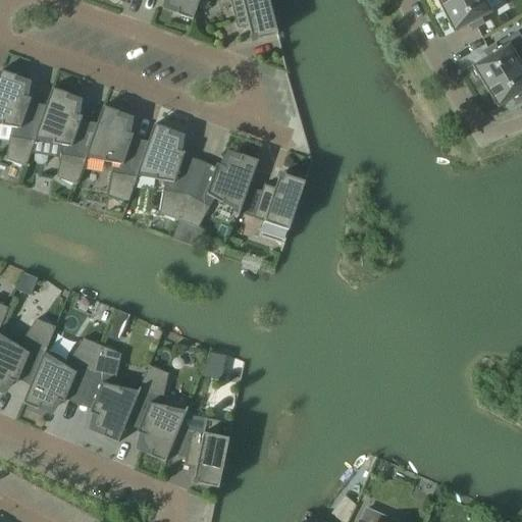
[(168,0),(167,7),(178,11),(177,15),(193,20),(200,0),(168,0)]
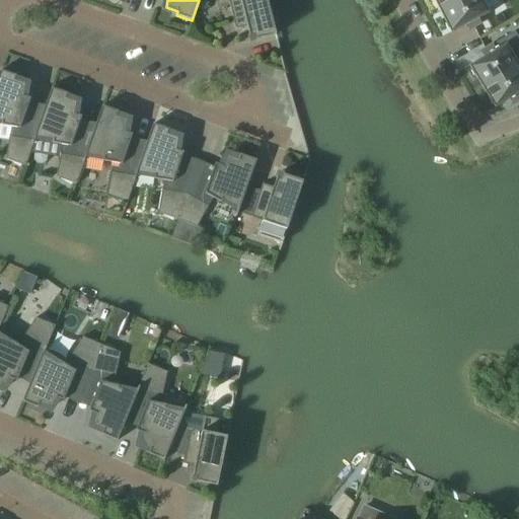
[(277,35),(268,0),(229,0),(236,29),(247,26),(251,42),(277,35)]
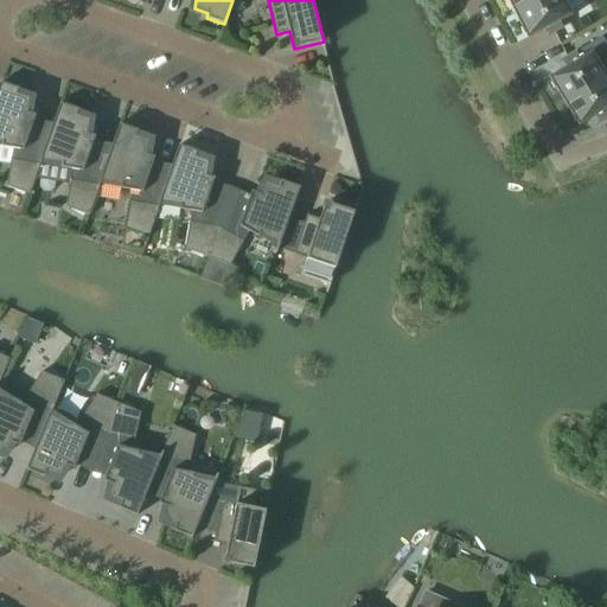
[(540,0),(509,0),(516,13),(540,0)]
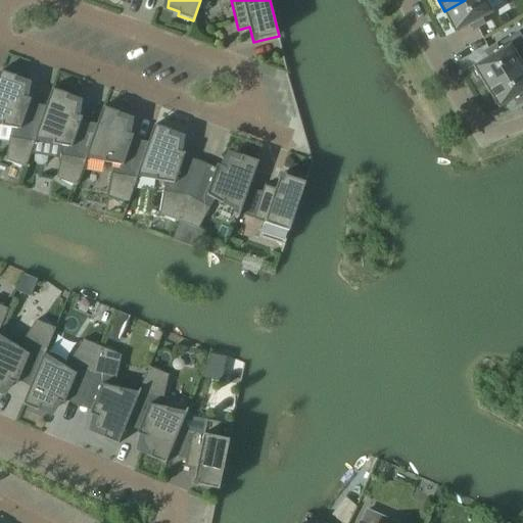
[(487,0),(465,0),(444,11),(456,33),(472,25),(474,30),(485,25),(482,19),(494,13),(487,0)]
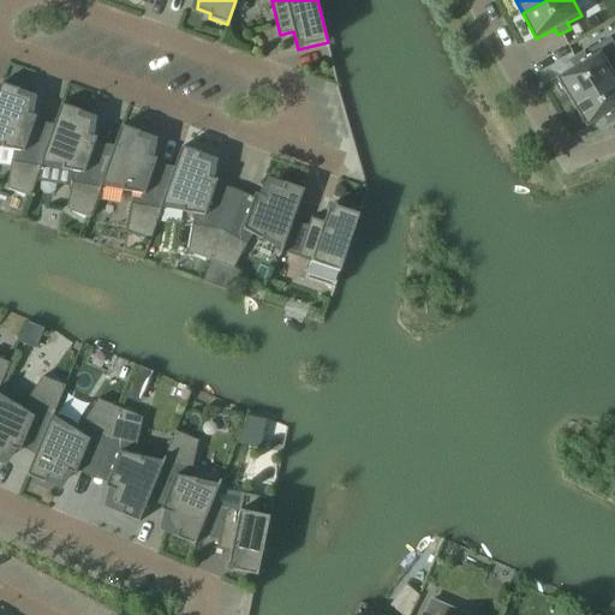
[(573,103),(614,76),(614,73),(601,52),(587,59),(584,54),(572,61),(575,67),(557,78),(573,103)]
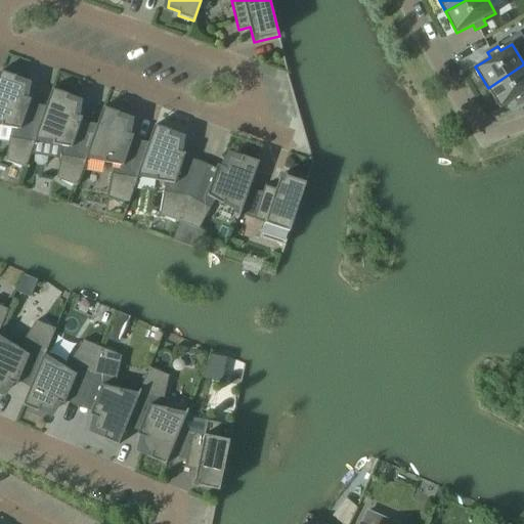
[(523,64),(488,88),(500,108),(516,99),(519,104),(523,100),(523,64)]
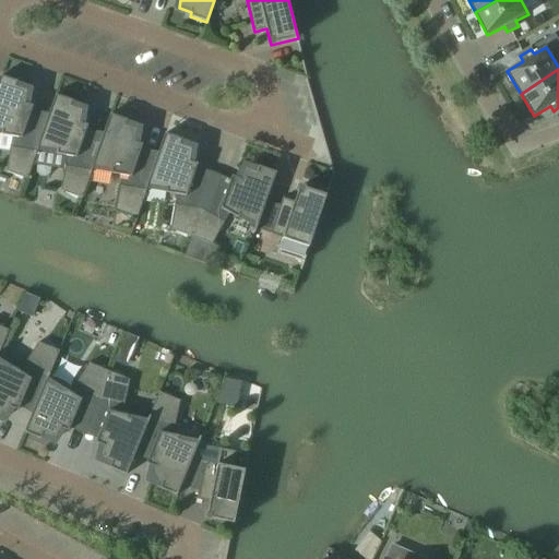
[(1,75),(0,79),(0,133),(3,133),(2,135),(23,139),(34,105),(27,103),(28,91),(16,86),(19,82),(1,75)]
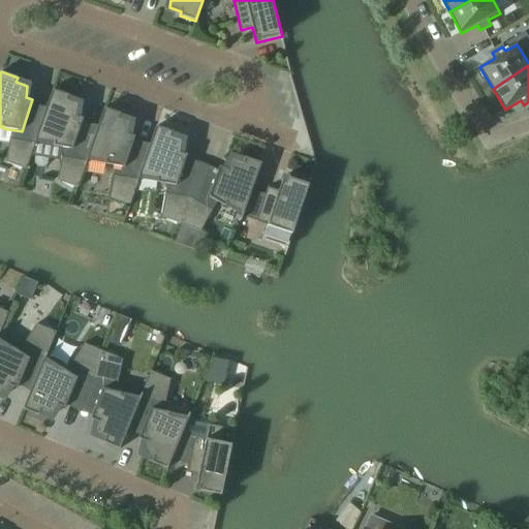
[(68,100),(69,95),(53,90),(35,142),(36,142),(55,145),(55,146),(73,149),(84,118),(78,116),(80,103),(68,100)]
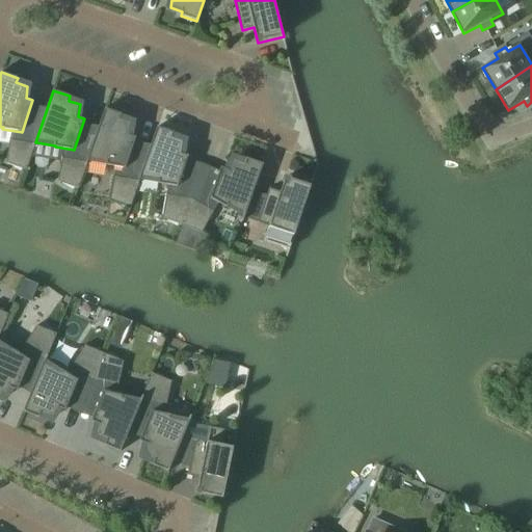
[(150,150),(134,143),(137,137),(130,135),(132,123),(121,118),(122,114),(105,109),(87,161),(89,161),(107,164),(107,165),(116,167),(111,201),(131,207),(140,180),(139,179),(150,150)]
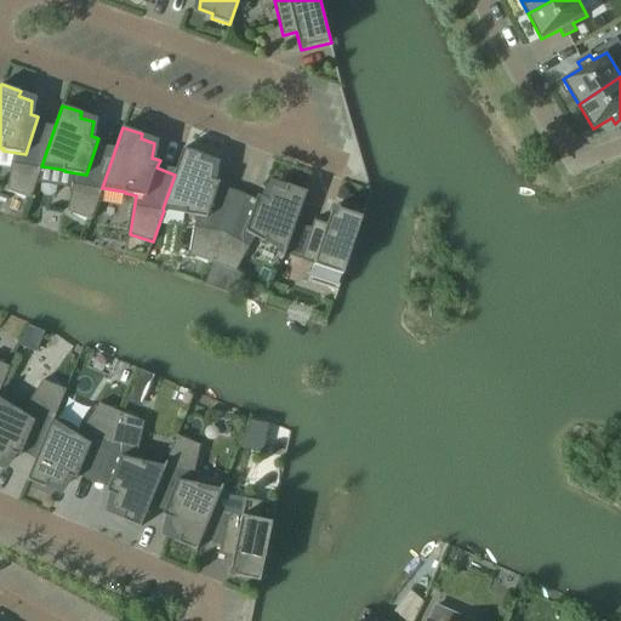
[(163,209),(164,210),(186,214),(186,215),(208,218),(221,181),(212,178),(215,165),(201,160),(203,155),(184,148),(175,175),(163,209)]
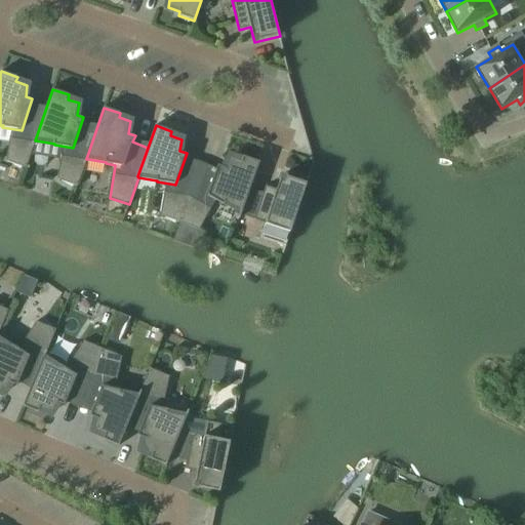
[(35,140),(10,137),(6,161),(27,168),(36,140),(35,140)]
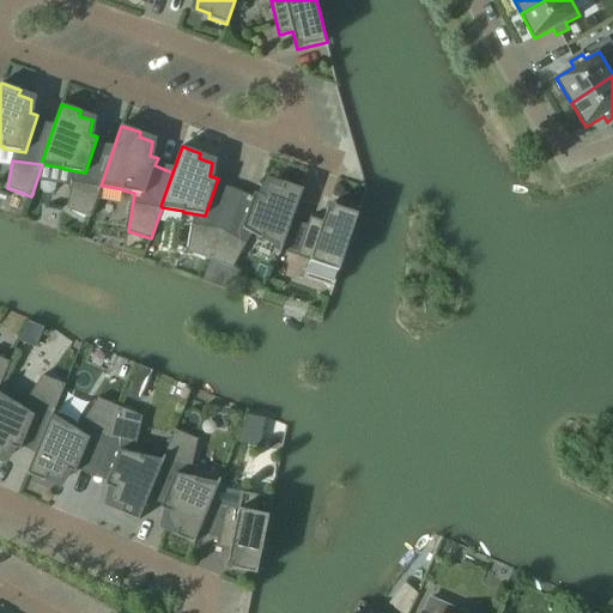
[(101,186),(72,181),(67,210),(91,218),(103,186),(101,186)]
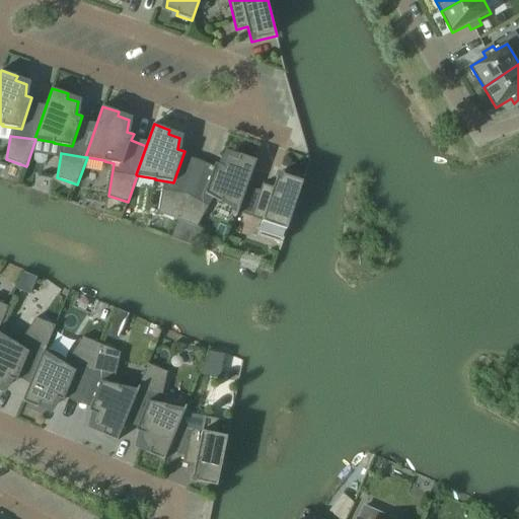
[(206,194),(222,203),(222,202),(238,211),(236,215),(237,216),(256,160),(241,155),(239,159),(228,155),(223,165),(216,163),(206,194)]
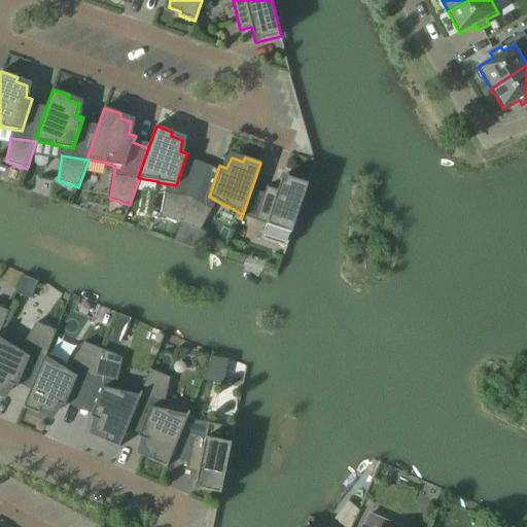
[(262,239),(287,247),(309,184),(283,176),(278,190),(268,186),(256,220),(267,224),(262,239)]
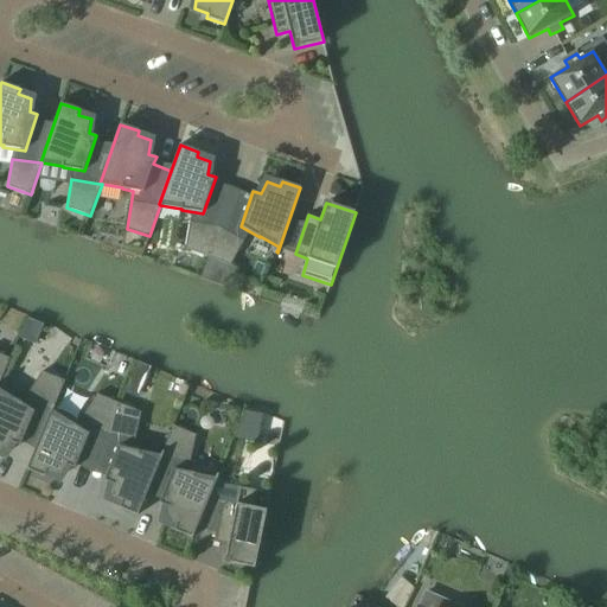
[(219,225),(218,227),(191,222),(186,249),(209,257),(219,225)]
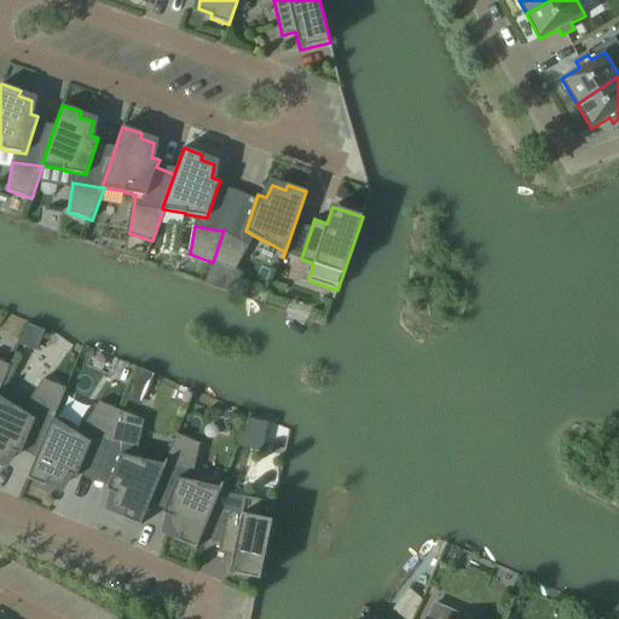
[(224,230),(213,262),(236,271),(250,246),(225,231),(225,230),(224,230)]
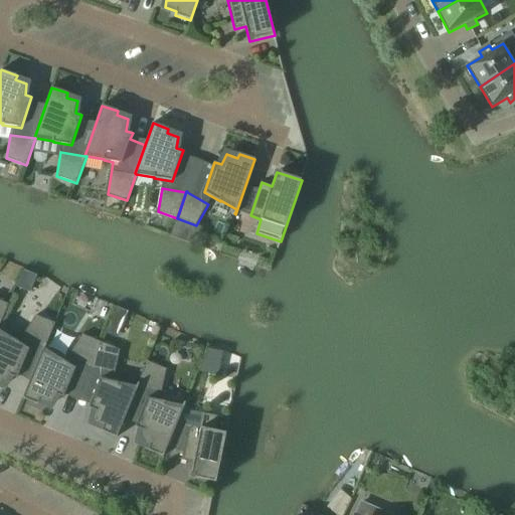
[(16,288),(30,293),(37,276),(24,271),(16,288)]
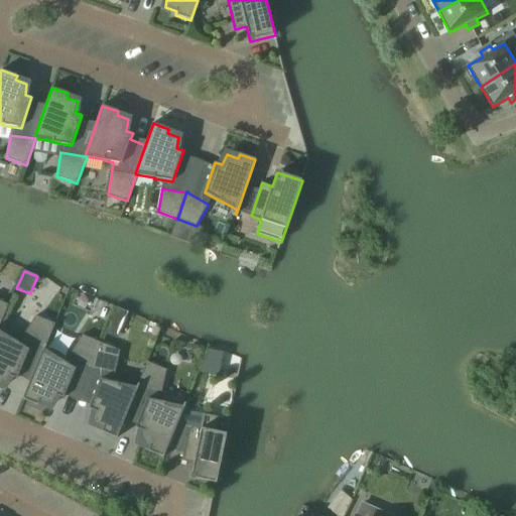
[(0,326),(9,304),(0,300),(0,326)]
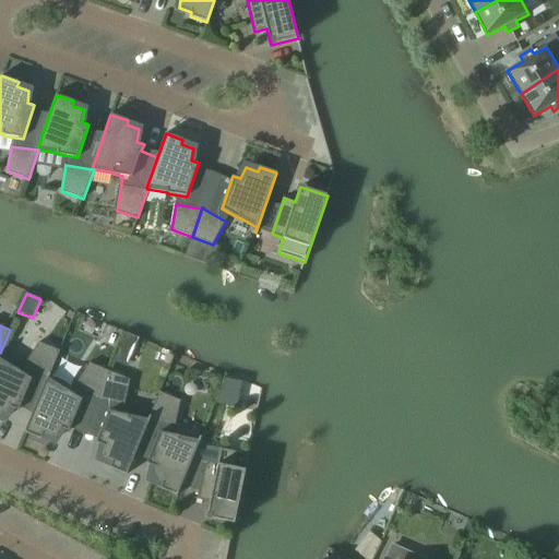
[(119,348),(132,354),(139,339),(126,333),(119,348)]
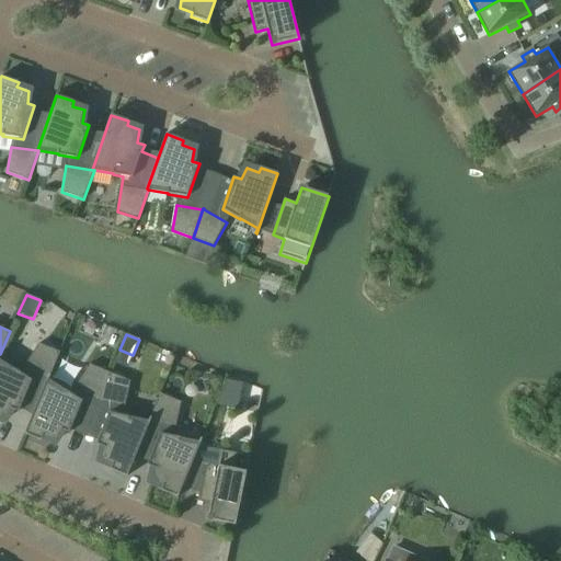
[(26,366),(48,379),(47,380),(48,381),(60,352),(39,343),(25,366),(26,366)]
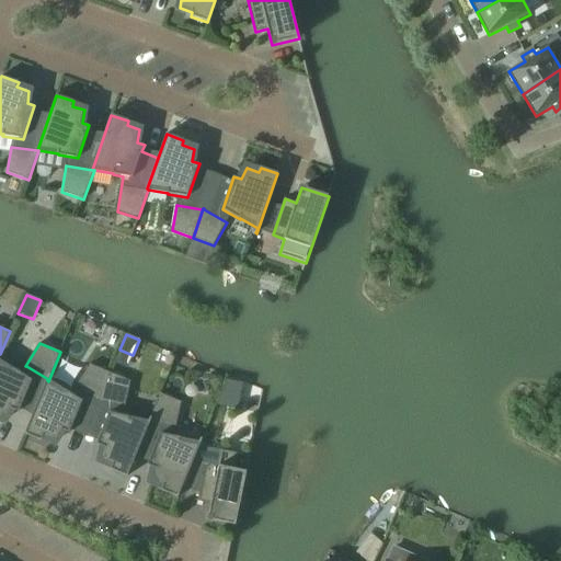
[(14,370),(0,362),(0,418),(6,421),(19,412),(32,380),(15,369),(14,370)]
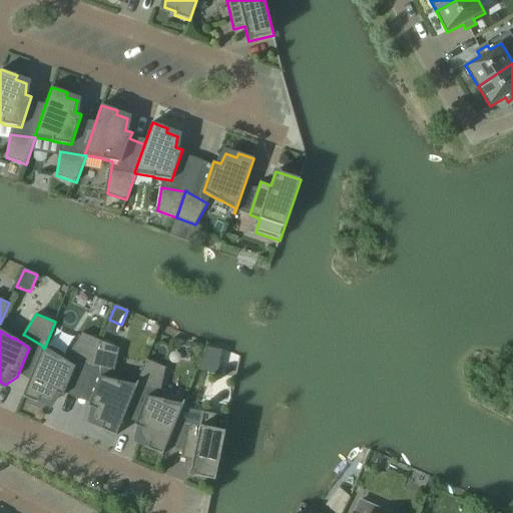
[(90,367),(101,341),(82,334),(69,354),(71,354),(90,366),(90,367)]
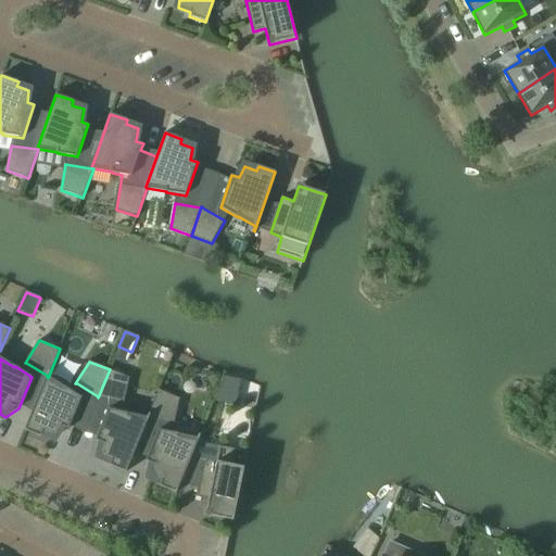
[(98,397),(99,397),(123,403),(124,403),(129,378),(110,369),(98,397)]
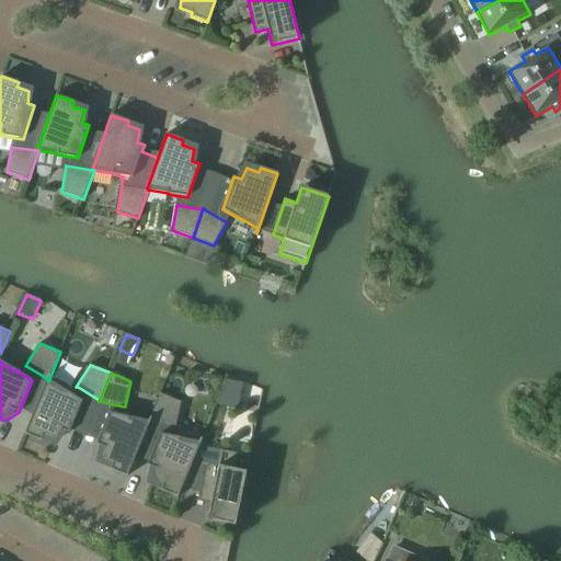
[(65,391),(48,381),(47,380),(25,434),(42,441),(44,436),(56,442),(70,433),(83,401),(66,390),(65,391)]
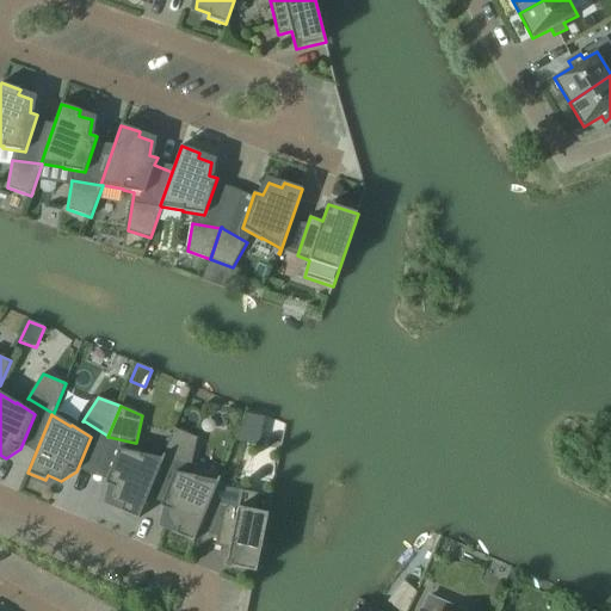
[(264,424),(244,419),(235,442),(259,446),(264,424)]
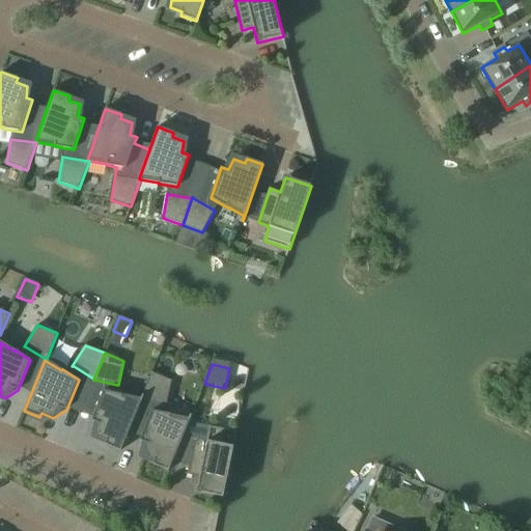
[(151,372),(141,399),(142,400),(142,399),(166,404),(172,381),(151,372)]
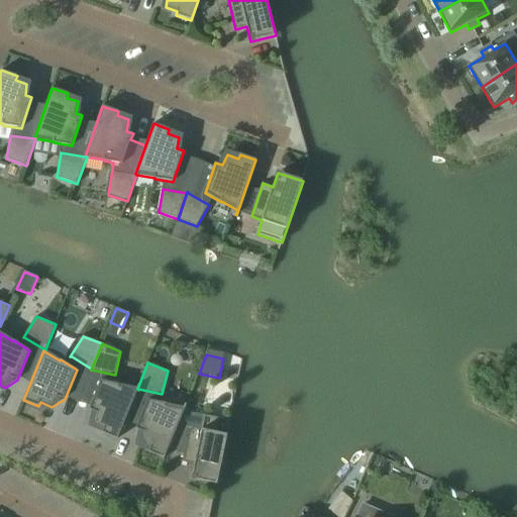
[(119,386),(120,384),(101,380),(89,409),(93,424),(104,428),(102,432),(118,439),(125,422),(138,390),(119,386)]
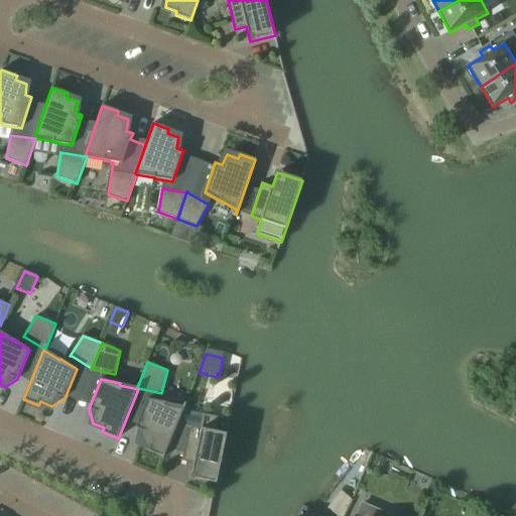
[(164,458),(168,447),(167,446),(177,424),(186,403),(185,403),(183,408),(165,404),(166,403),(160,401),(161,393),(138,388),(138,389),(125,421),(137,424),(143,426),(139,442),(150,446),(148,452),(164,458)]
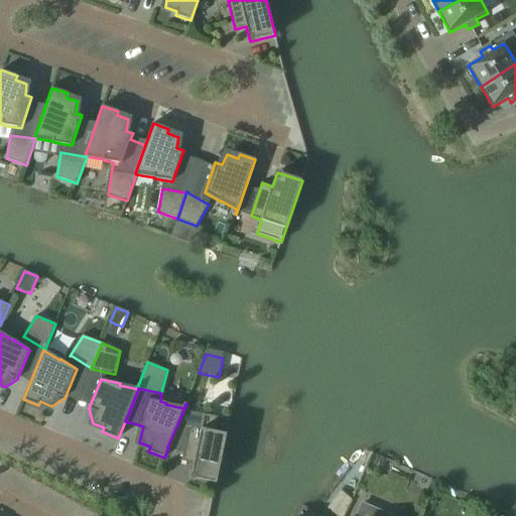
[(189,427),(177,424),(167,446),(168,447),(185,450),(183,461),(195,463),(191,478),(217,483),(230,419),(204,414),(201,429),(189,426),(189,427)]
